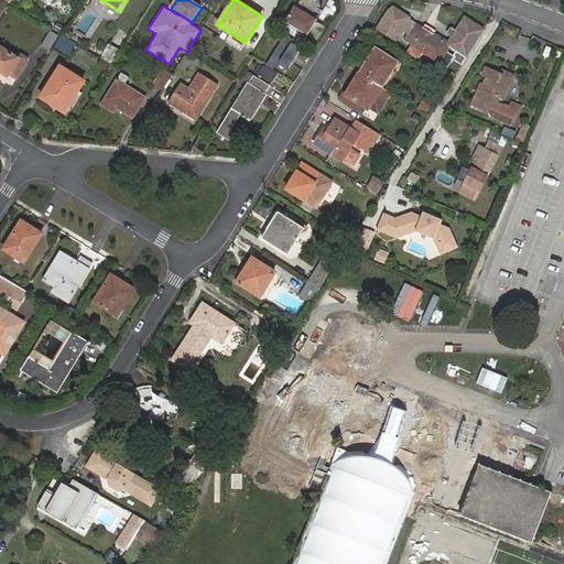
[(295,7),(286,21),(307,35),(317,20),(295,7)]
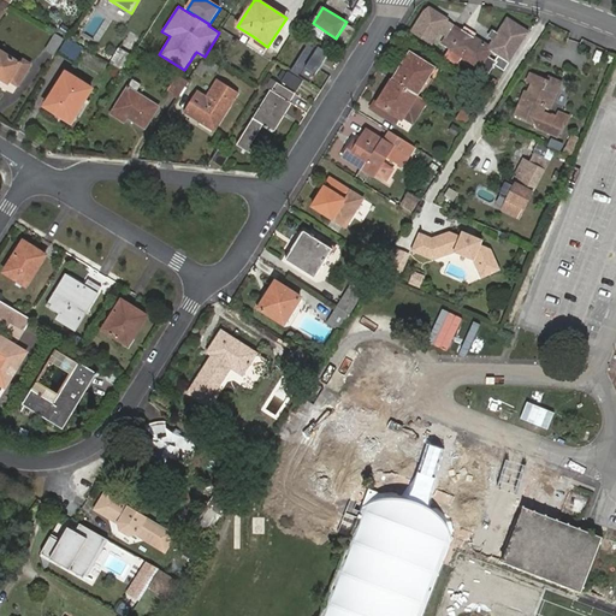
[(446,22),(448,21),(430,10),(425,12),(412,33),(432,46),(439,34),(446,22)]
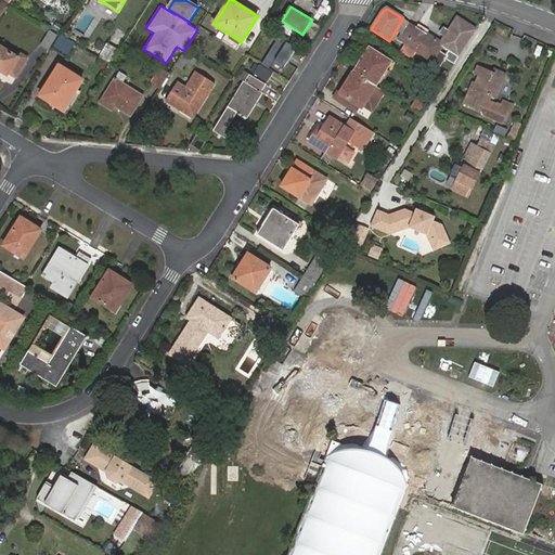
[(409,23),(401,35),(398,40),(405,44),(400,51),(413,59),(416,52),(441,67),(446,60),(454,65),(477,30),(457,18),(449,33),(444,30),(442,35),(446,37),(441,43),(409,23)]
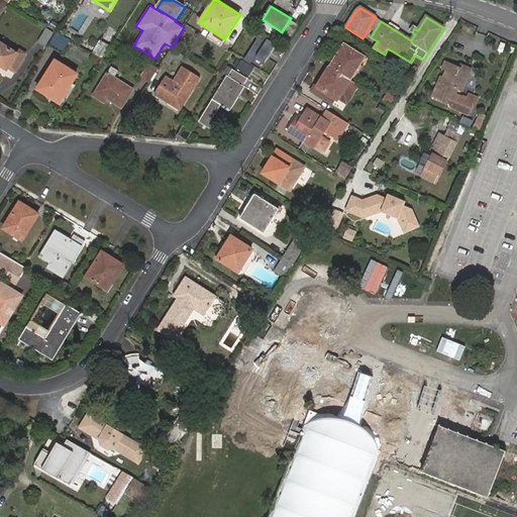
[(374,32),(381,21),(375,18),(369,28),(374,32)]
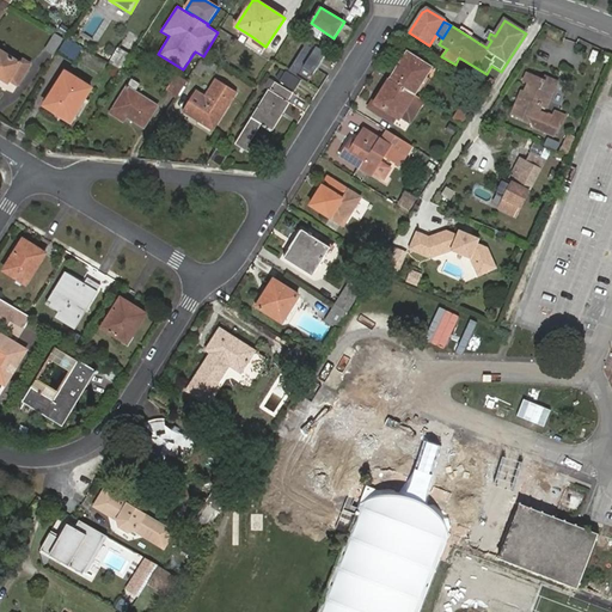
[(63,38),(55,34),(46,49),(54,55),(63,38)]
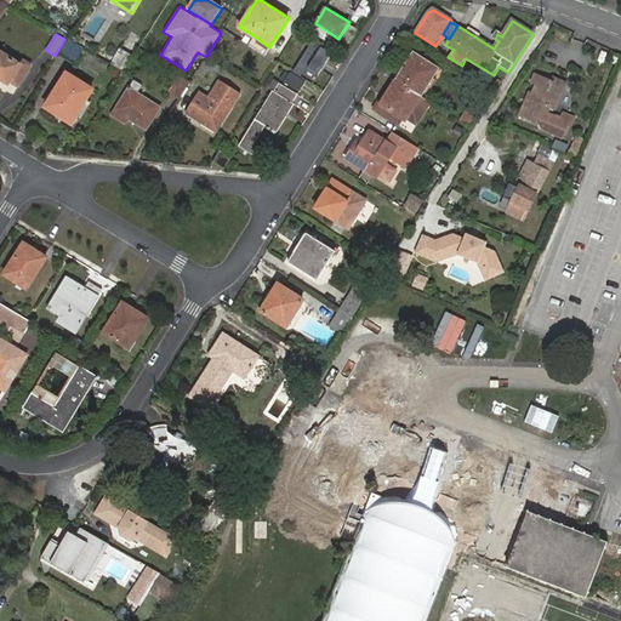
[(265,56),(269,47),(255,36),(249,46),(265,56)]
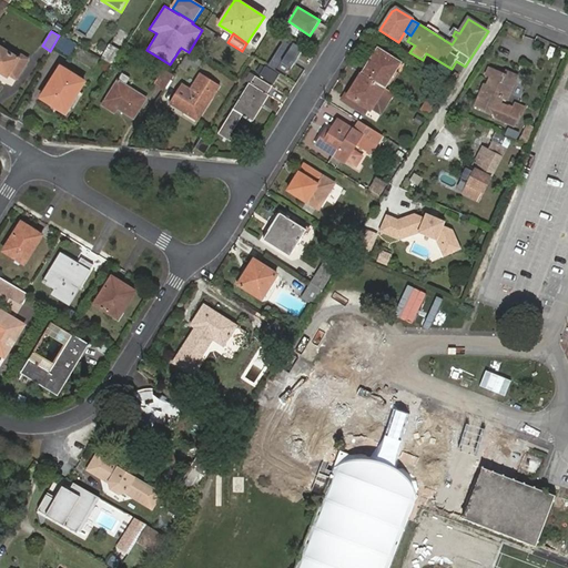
[(68,58),(77,44),(62,36),(54,48),(68,58)]
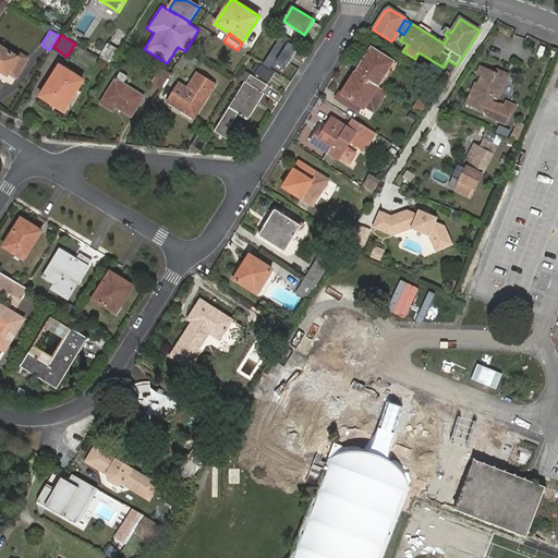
[(298,48),(280,37),(263,64),(280,75),(298,48)]
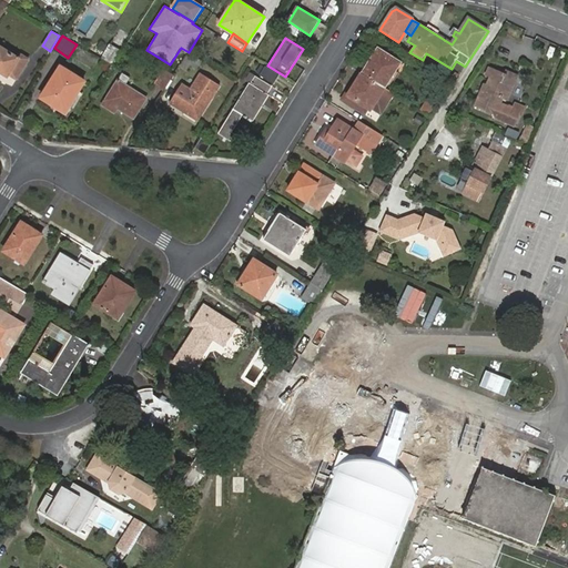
[(101,59),(113,67),(122,52),(110,46),(101,59)]
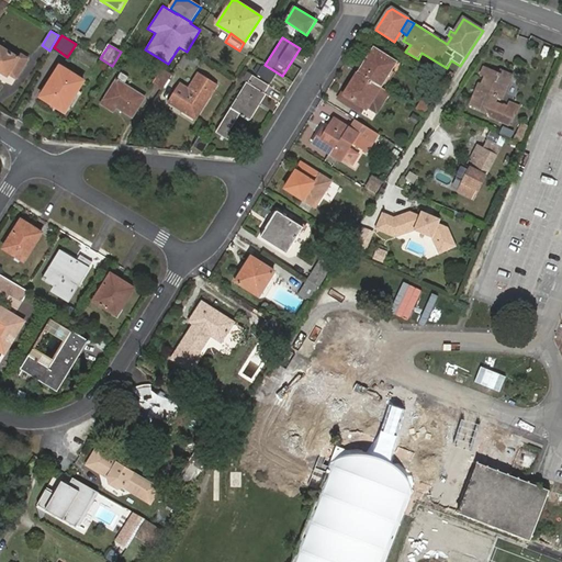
[(3,70),(10,75),(18,79),(31,59),(22,55),(20,58),(1,46),(0,47),(0,70),(2,72),(3,70)]
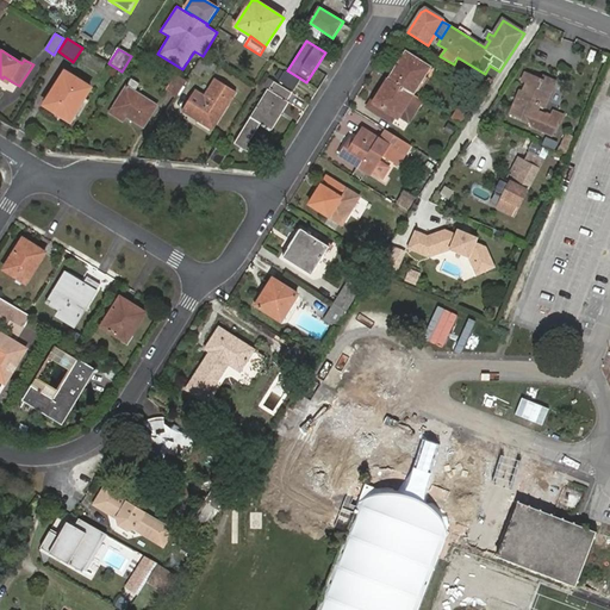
[(405,51),(387,80),(411,94),(412,95),(430,67),(405,51)]
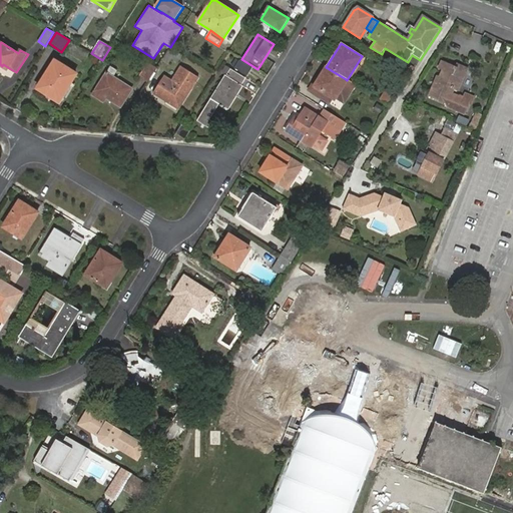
[(170,47),(162,59),(168,63),(171,59),(177,63),(182,55),(170,47)]
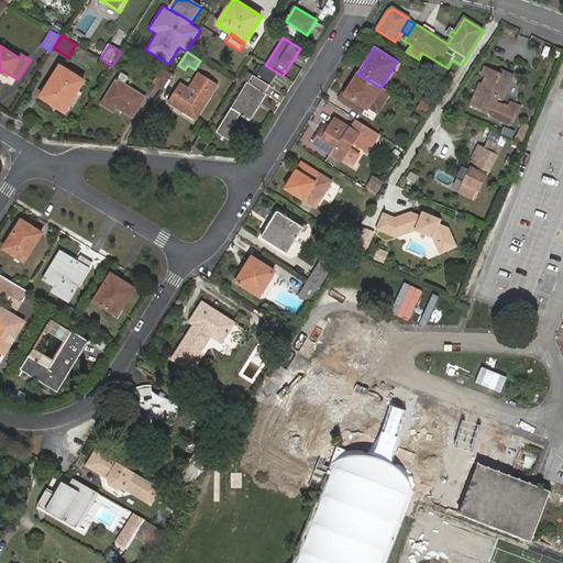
[(63,65),(57,75),(78,89),(85,79),(63,65)]
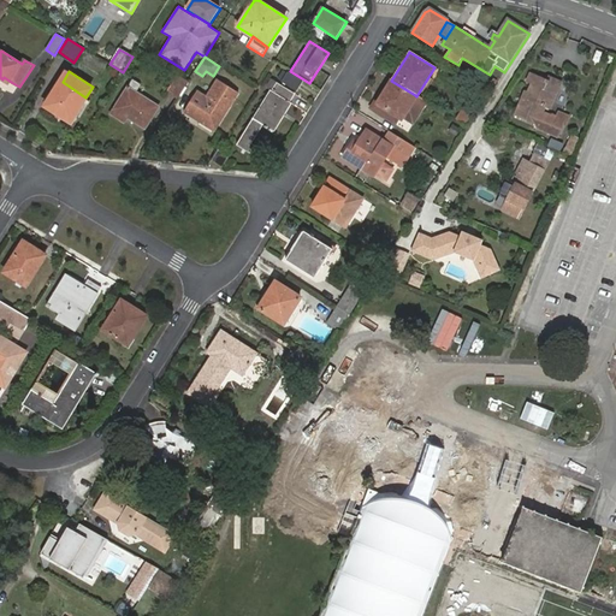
[(288,73),(283,82),(283,83),(297,92),(303,83),(289,73),(288,73)]
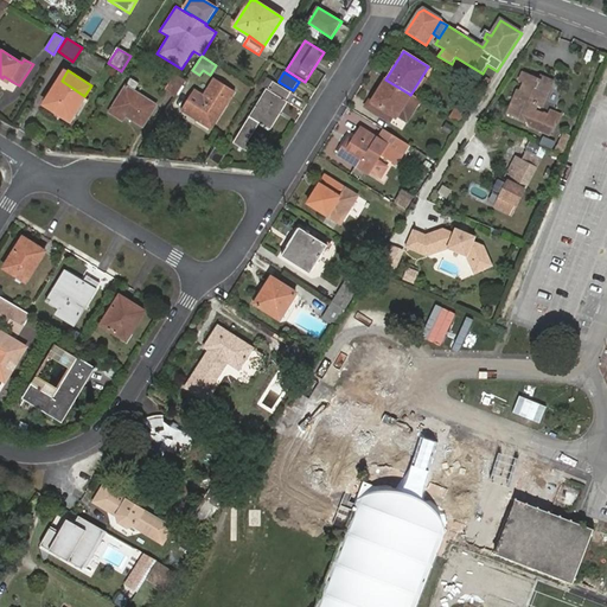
[(186,81),(176,74),(164,91),(174,98),(186,81)]
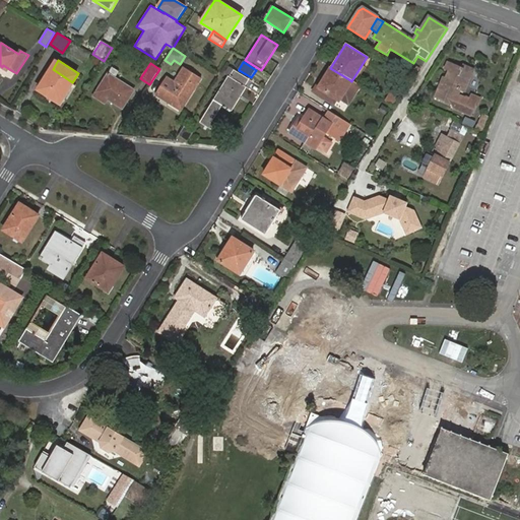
[(449,72),(446,80),(444,85),(441,84),(435,100),(455,108),(454,110),(473,118),(476,109),(478,109),(482,101),(470,94),(468,100),(457,95),(459,89),(464,92),(471,74),(463,71),(464,69),(449,63),(447,71),(449,72)]
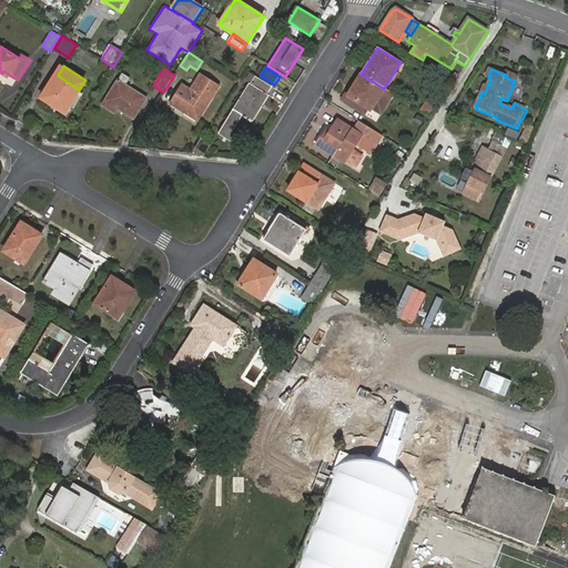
[(102,107),(113,113),(117,109),(133,119),(146,100),(125,85),(130,79),(123,74),(102,107)]
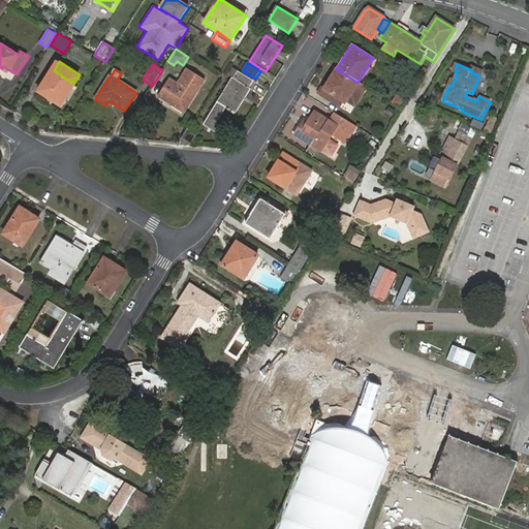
[(356,82),(336,69),(329,79),(327,79),(317,93),(333,103),(336,98),(342,101),(343,103),(345,100),(356,82)]
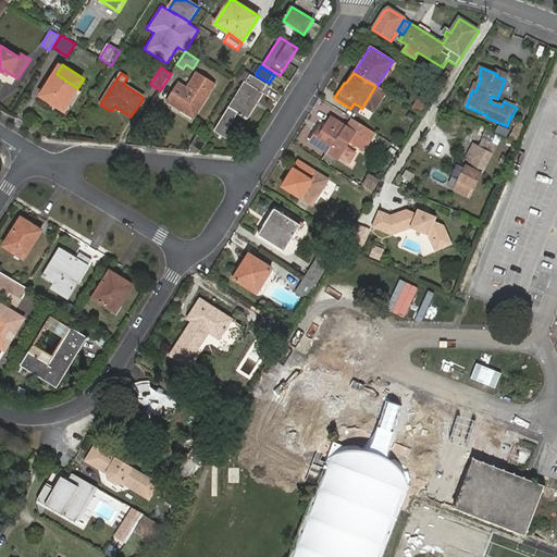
[(57,74),(41,97),(64,110),(77,88),(57,74)]
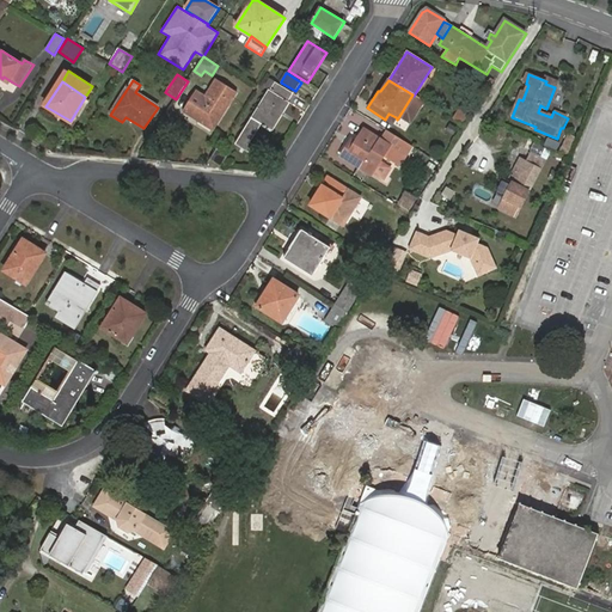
[(195,93),(183,111),(212,130),(234,93),(216,81),(209,93),(210,95),(206,102),(203,101),(204,99),(195,93)]
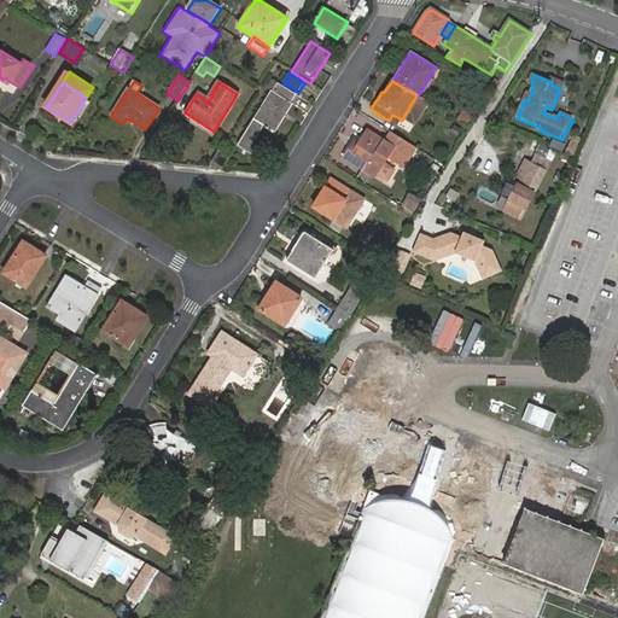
[(272,91),(238,144),(252,152),(256,146),(252,144),(264,126),(277,132),(293,105),(292,103),(297,95),(279,83),(274,92),(272,91)]
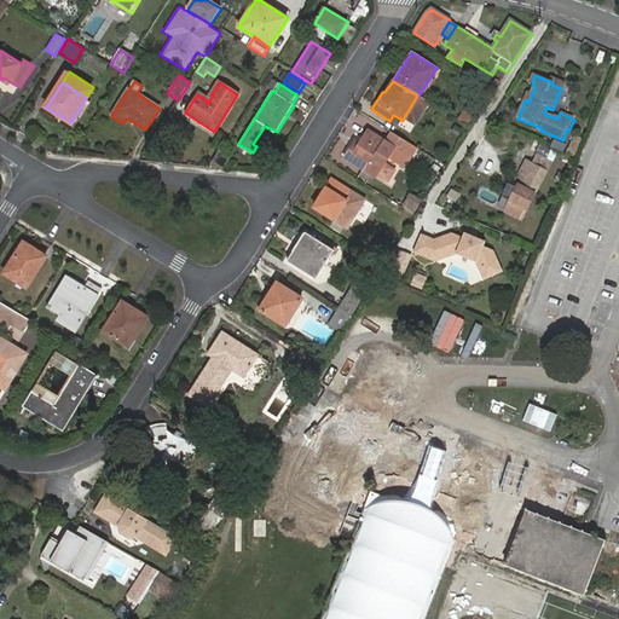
[(418,97),(417,96),(404,117),(416,126),(429,104),(418,97)]
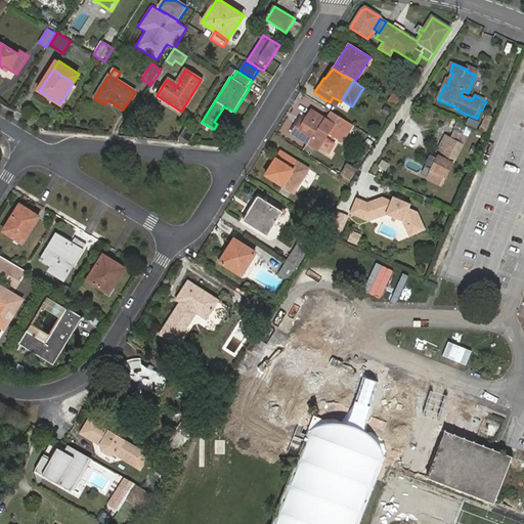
[(397,88),(389,101),(397,107),(406,93),(397,88)]
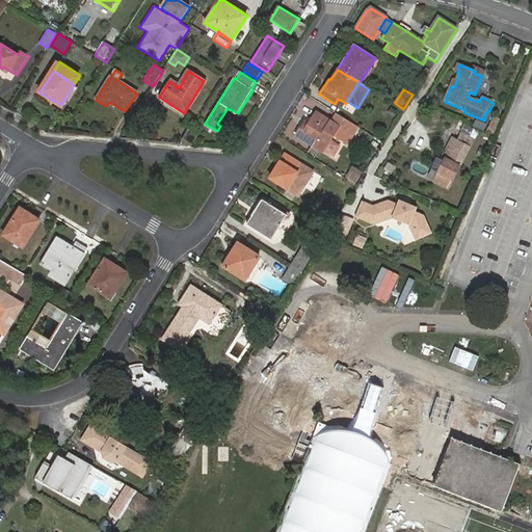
[(338,99),(335,104),(340,107),(344,102),(338,99)]
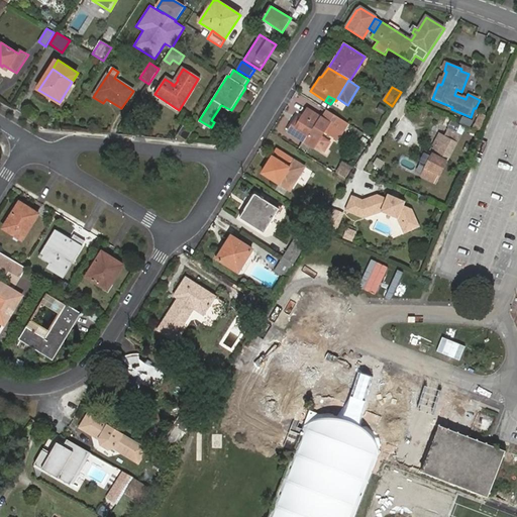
[(318,114),(321,110),(312,102),(308,106),(318,114)]
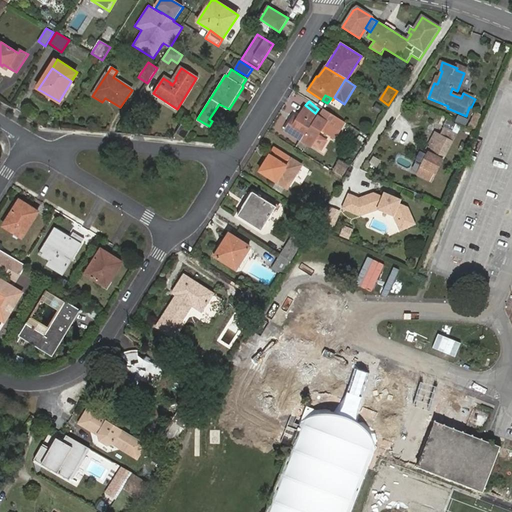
[(296,123),(292,120),(286,129),(311,145),(327,121),(305,108),(298,119),(296,123)]
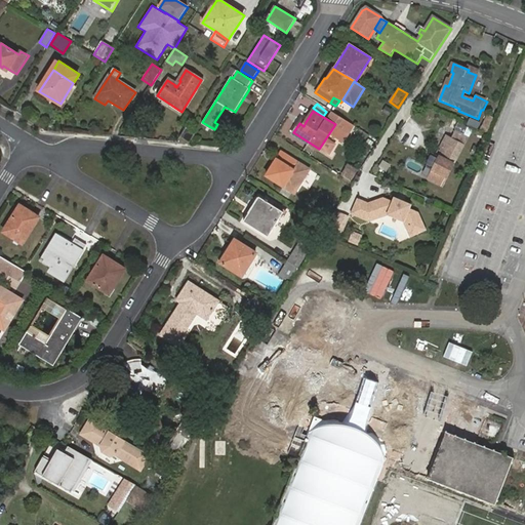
[(331,112),(326,119),(335,124),(329,134),(344,144),(355,127),(331,112)]
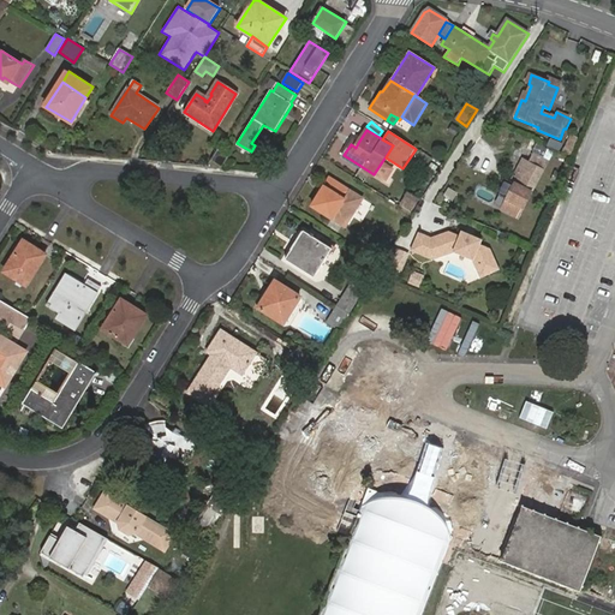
[(549,138),(547,145),(557,150),(561,142),(549,138)]
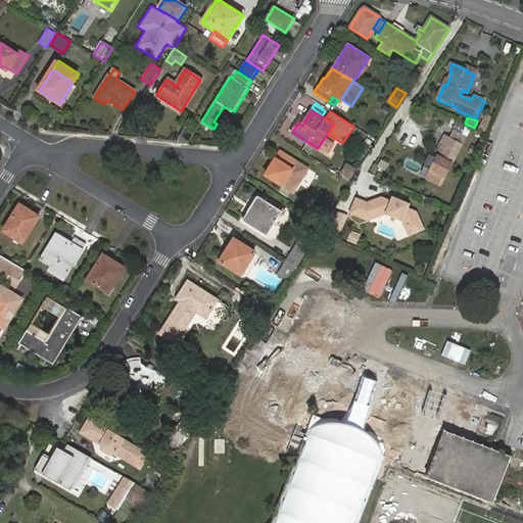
[(194,134),(186,128),(180,137),(188,143),(194,134)]
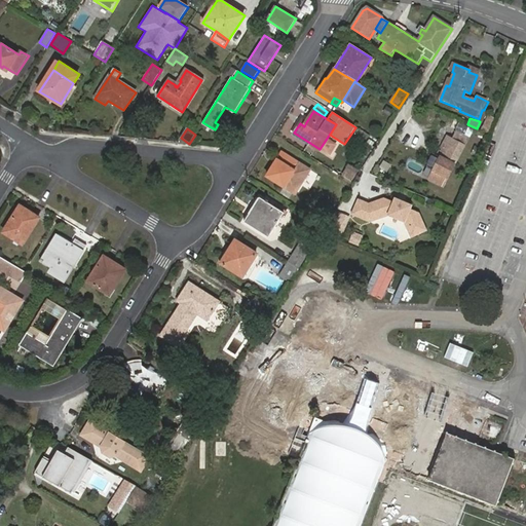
[(449,138),(438,155),(453,166),(470,141),(459,134),(454,141),(449,138)]
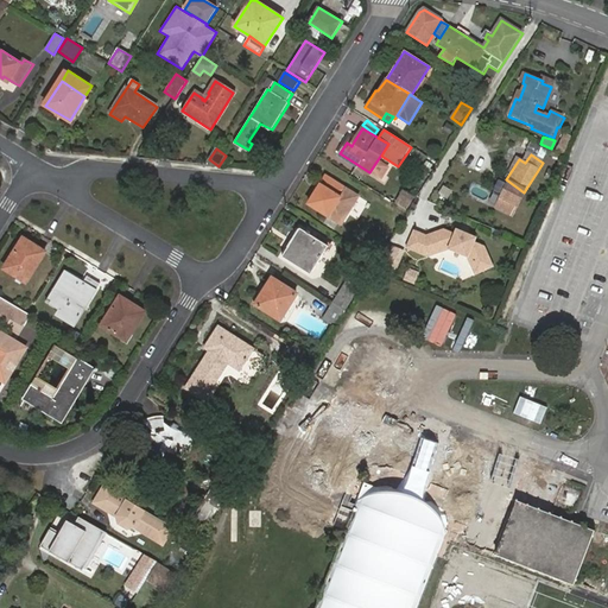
[(391,168),(379,159),(369,172),(382,181),(391,168)]
